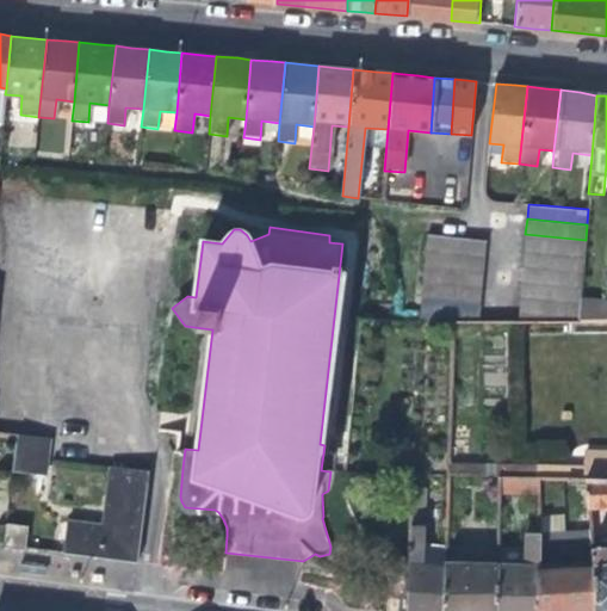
[(584,254),(586,240),(525,234),(524,250),(584,254)]
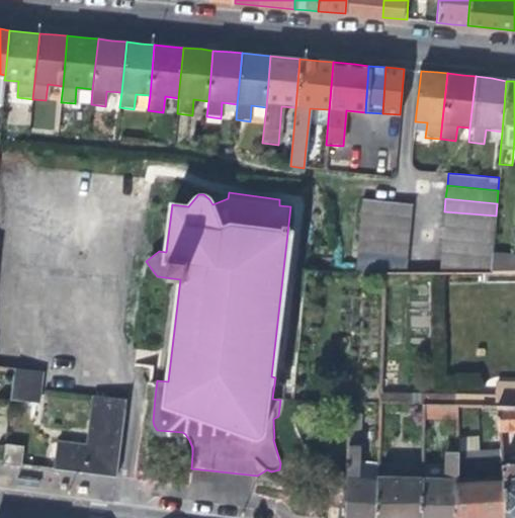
[(361,211),(411,217),(412,204),(391,202),(362,199),(361,211)]
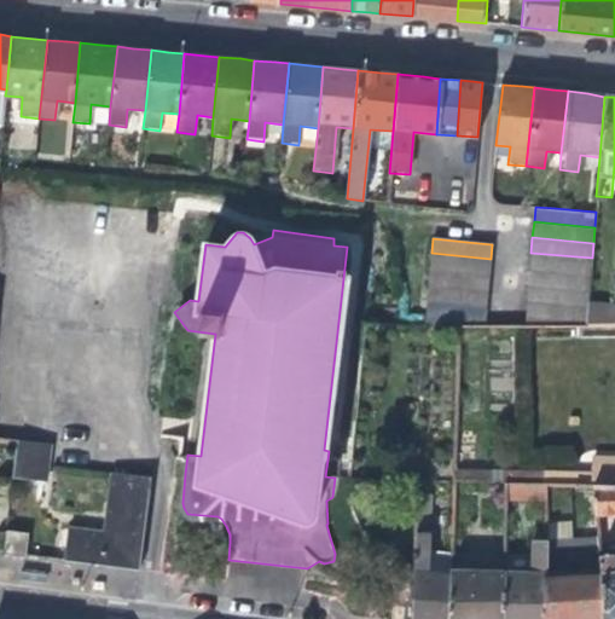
[(430,268),(489,273),(491,259),(431,253),(430,268)]
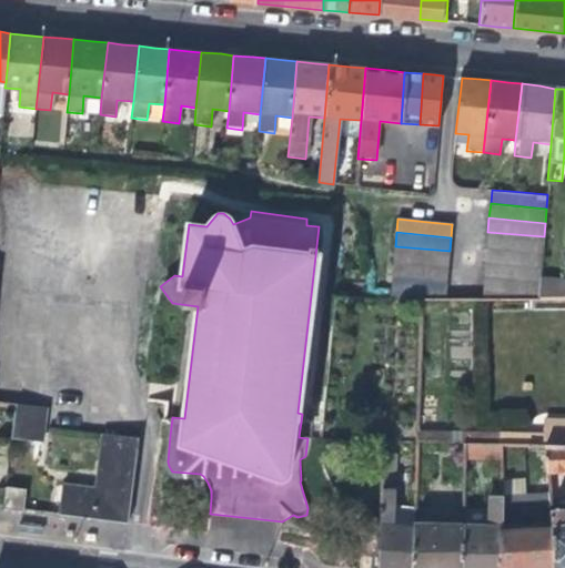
[(543,250),(544,236),(487,232),(485,245),(543,250)]
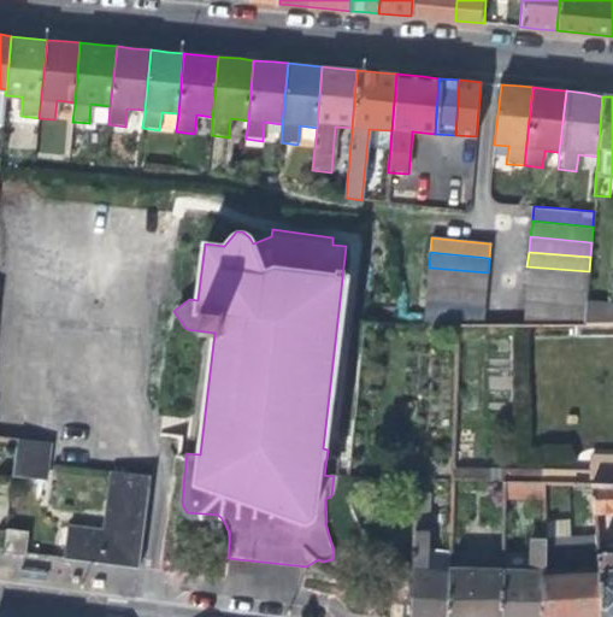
[(588,287),(589,271),(526,266),(525,281),(588,287)]
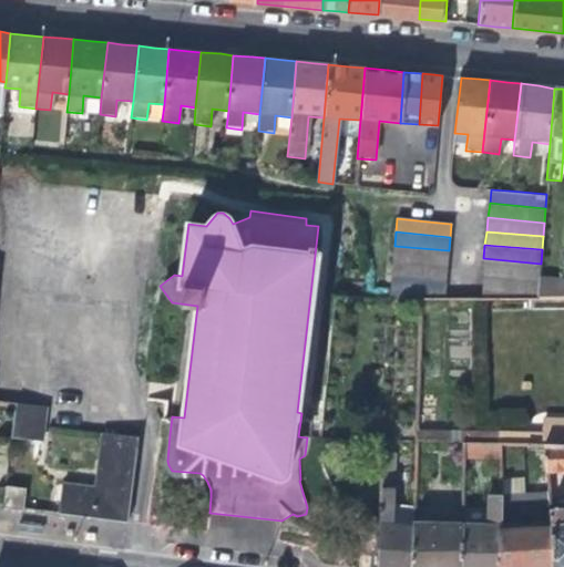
[(392,260),(448,266),(449,250),(395,246),(392,260)]
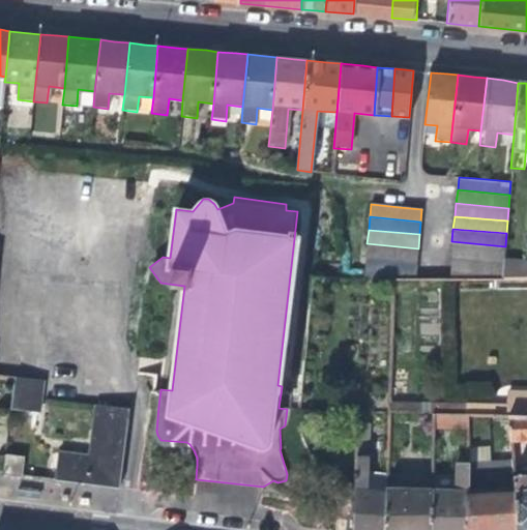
[(504,259),(505,246),(451,241),(449,256),(504,261),(504,259)]
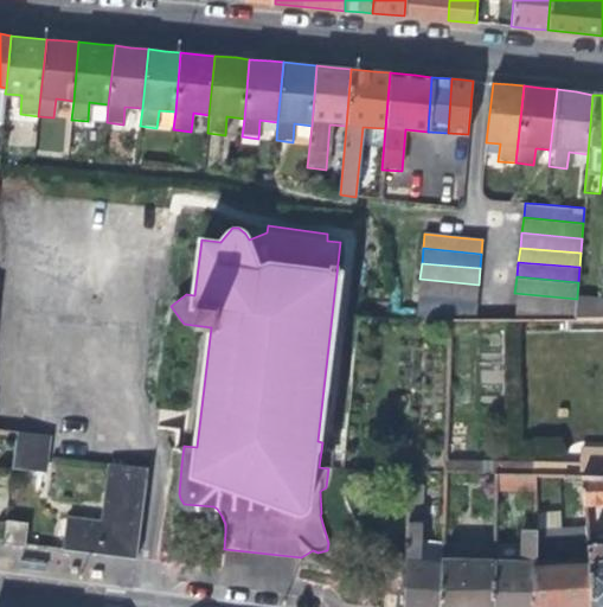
[(418,294),(476,300),(479,285),(419,279),(418,294)]
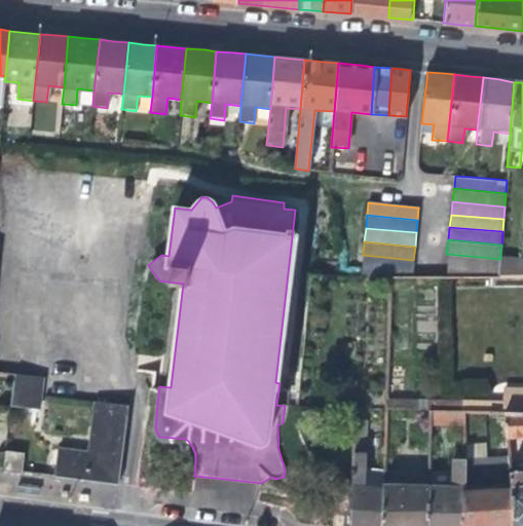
[(499,274),(500,259),(446,254),(444,274),(499,274)]
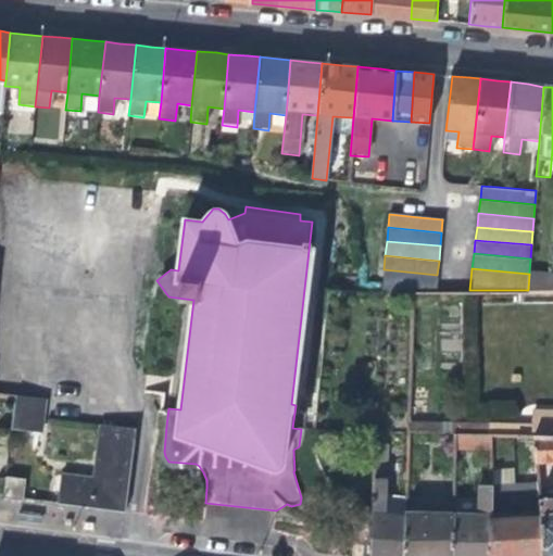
[(436,290),(437,275),(384,269),(381,290),(412,290),(436,290)]
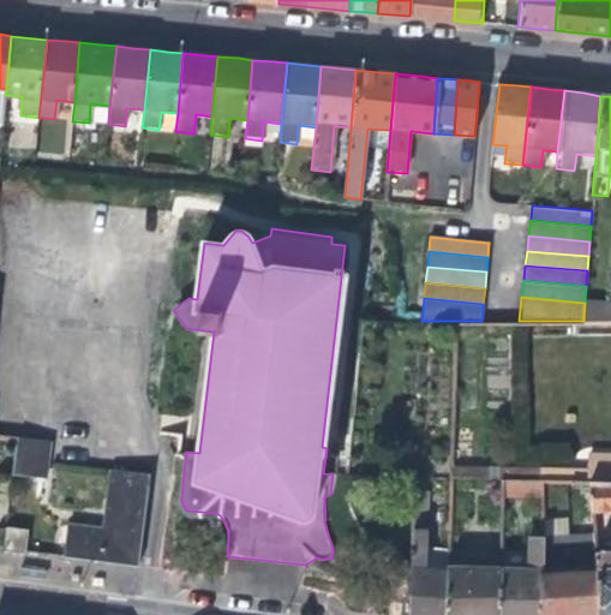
[(610,302),(585,300),(585,303),(583,321),(604,321),(610,320),(610,302)]
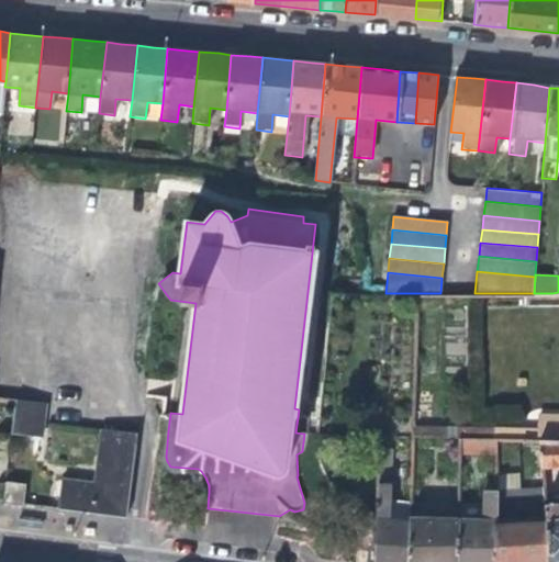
[(14,397),(11,431),(40,435),(43,401),(14,397)]
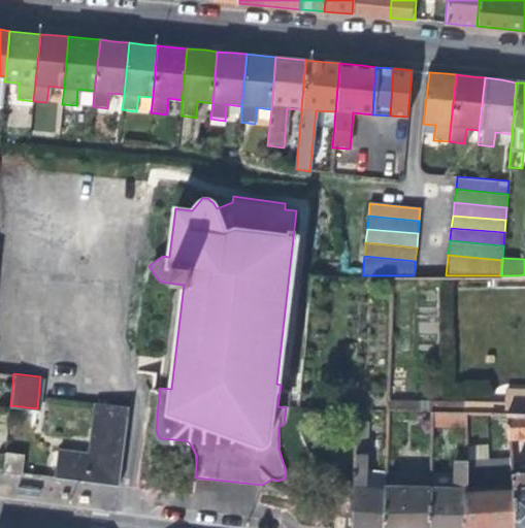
[(507,401),(506,414),(507,414),(524,414),(524,388),(509,388),(507,401)]
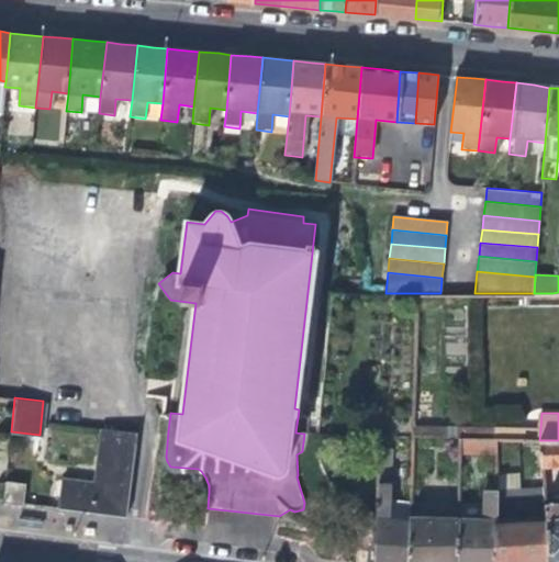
[(443,438),(442,426),(413,426),(413,437),(443,438)]
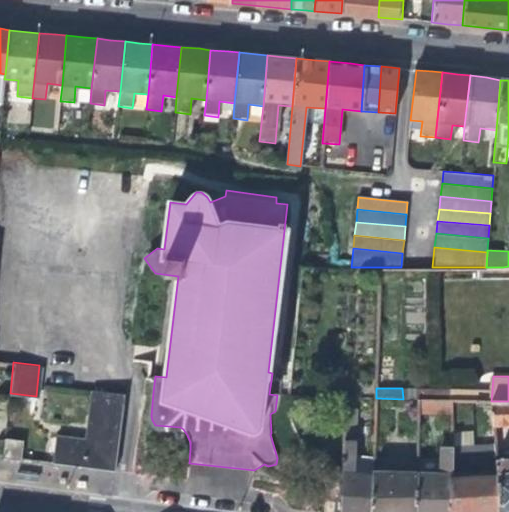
[(451,400),(450,389),(402,388),(403,399),(419,399),(451,400)]
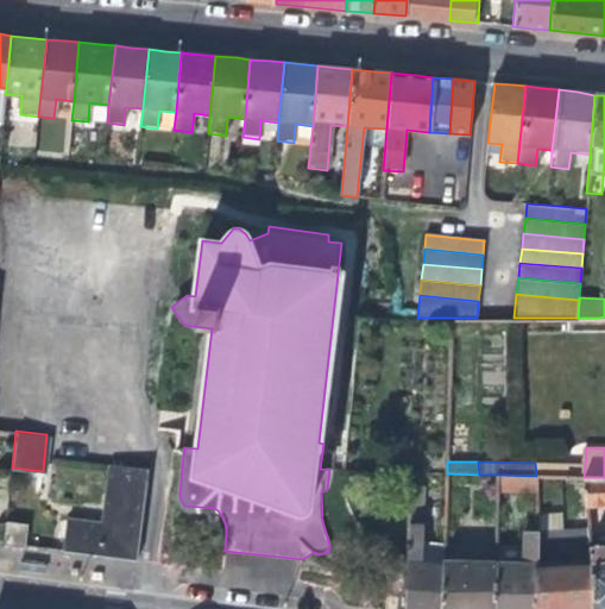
[(99,556),(124,559),(125,548),(138,551),(139,541),(149,469),(111,463),(104,522),(67,518),(63,551),(99,556)]
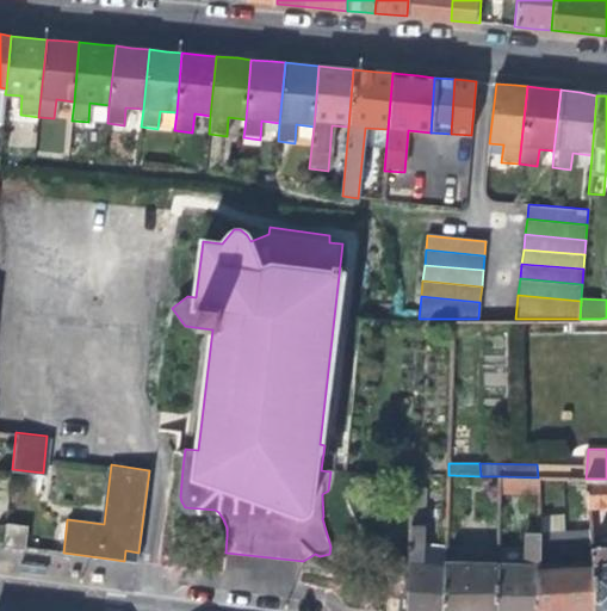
[(537,464),(538,477),(539,477),(552,477),(569,477),(586,479),(587,464),(537,464)]
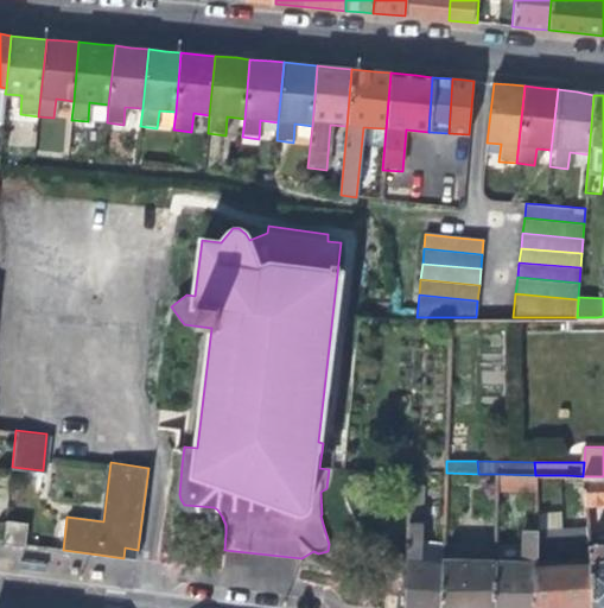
[(536,489),(536,475),(535,475),(497,474),(496,489),(536,489)]
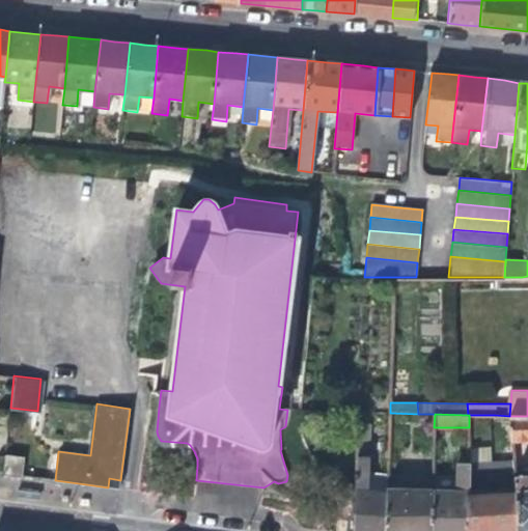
[(495,436),(511,436),(510,416),(509,416),(495,415),(495,436)]
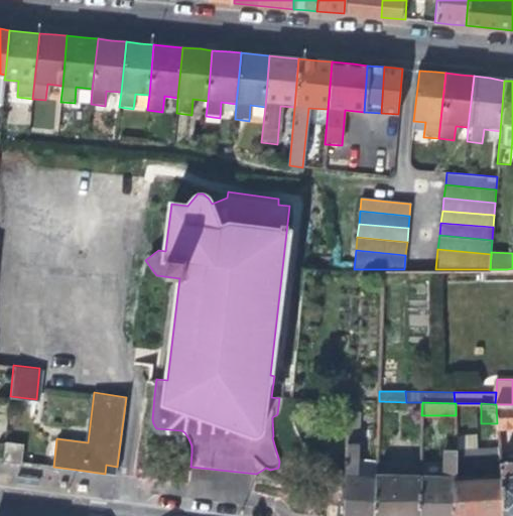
[(512,404),(496,404),(497,423),(500,476),(501,515),(512,515),(512,404)]
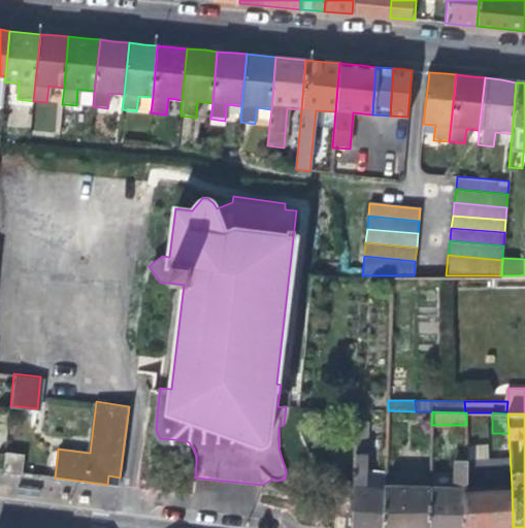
[(384,527),(386,485),(386,473),(366,472),(367,425),(355,423),(352,494),(352,514),(351,527),(384,527)]
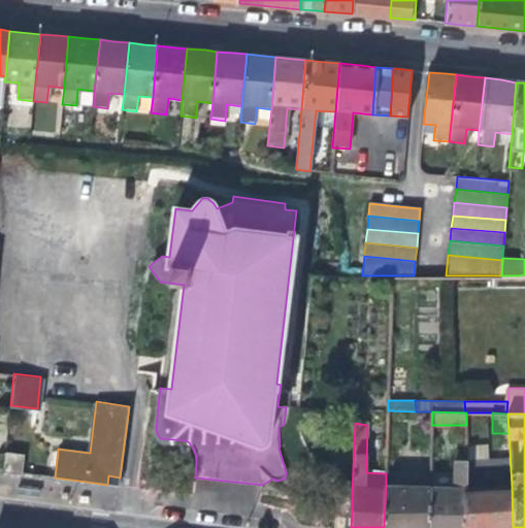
[(4,472),(25,474),(27,454),(6,452),(4,472)]
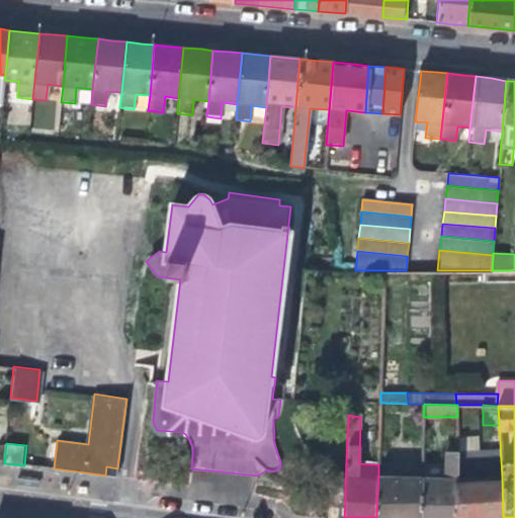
[(413,477),(378,476),(376,517),(419,517),(421,477),(422,446),(411,445),(410,464),(413,468),(413,477)]
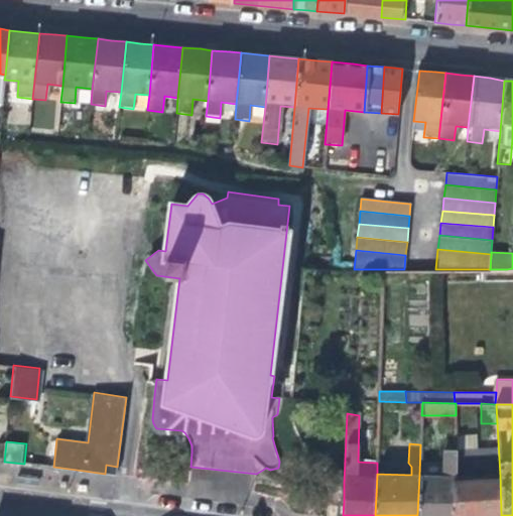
[(440,476),(419,475),(417,515),(454,515),(455,480),(455,452),(440,450),(440,476)]
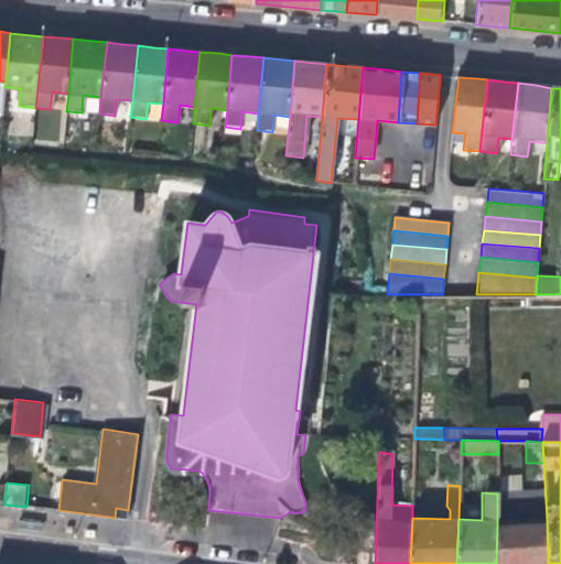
[(127,519),(128,510),(116,508),(115,518),(118,518),(127,519)]
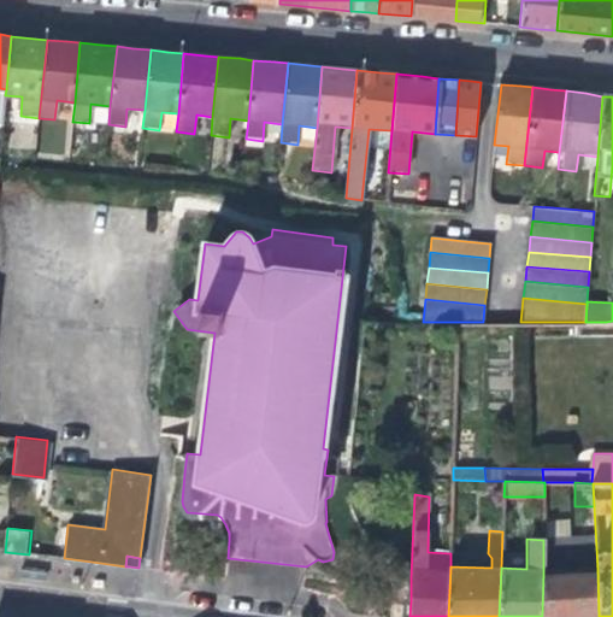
[(51,571),(23,569),(22,580),(51,582),(51,571)]
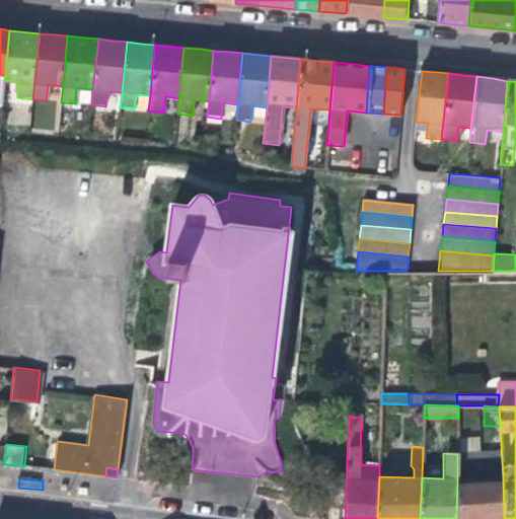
[(504,518),(503,478),(457,483),(456,518),(504,518)]
